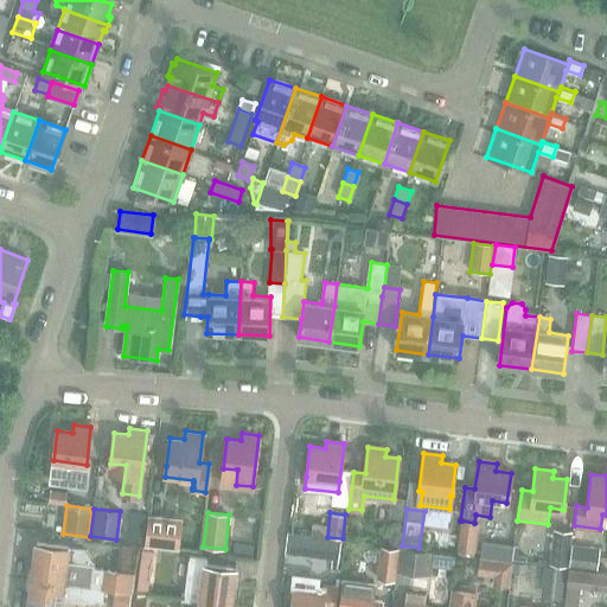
[(180,525),(164,523),(165,516),(151,513),(148,538),(178,542),(180,525)]
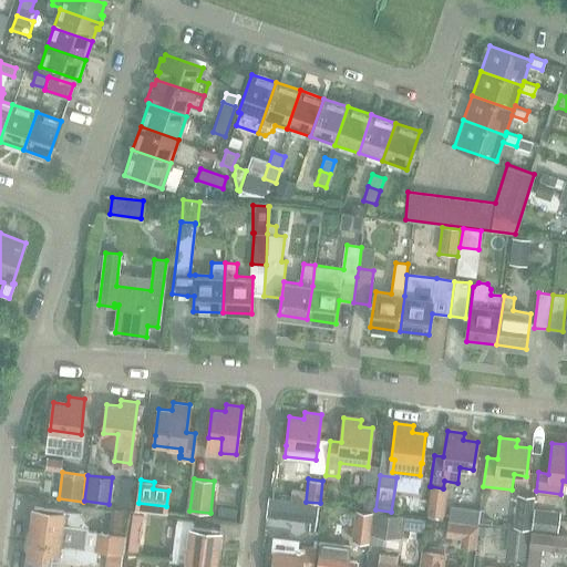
[(426,514),(442,516),(446,488),(443,488),(431,486),(426,514)]
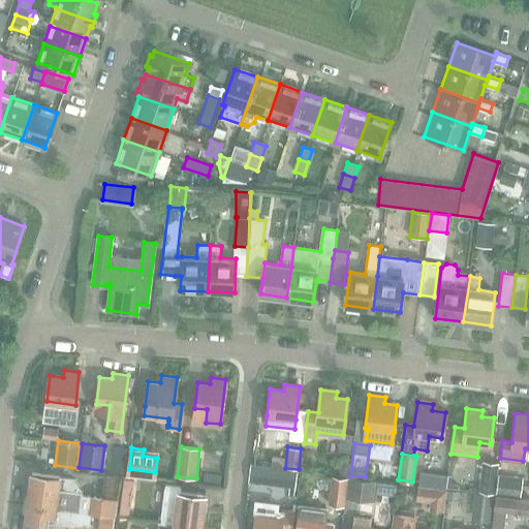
[(478,491),(494,493),(497,464),(481,462),(478,491)]
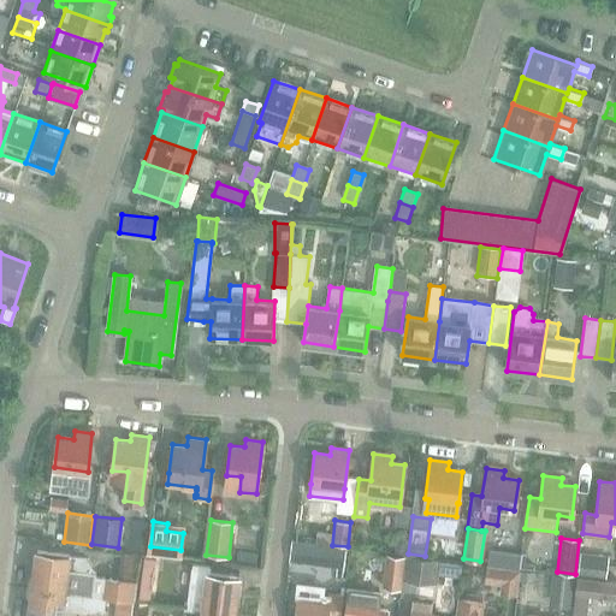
[(314,564),(317,544),(291,540),(289,561),(314,564)]
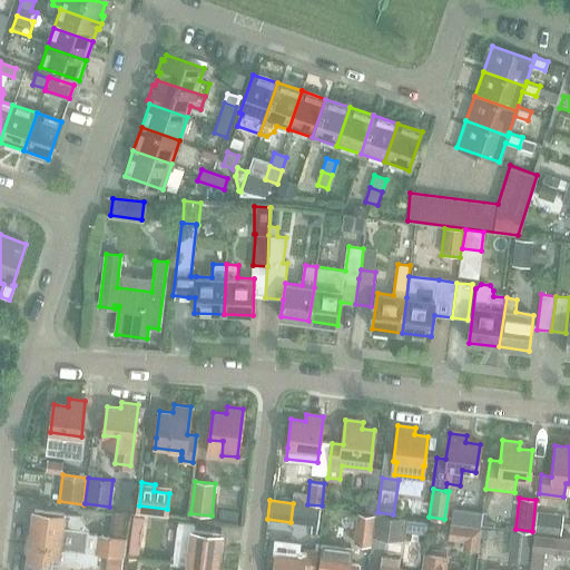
[(293,503),(291,522),(317,526),(320,507),(293,503)]
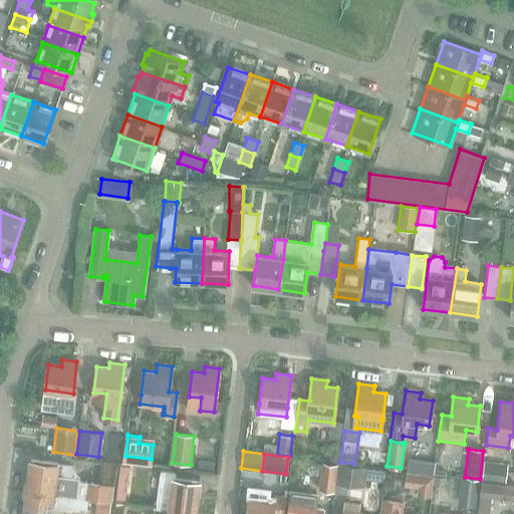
[(432,474),(433,461),(409,458),(407,471),(432,474)]
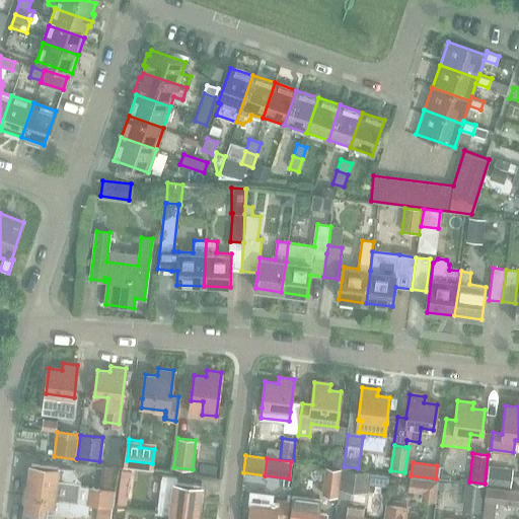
[(97,505),(112,507),(114,491),(80,487),(80,483),(71,482),(73,471),(58,469),(58,468),(31,465),(27,497),(89,504),(97,505)]
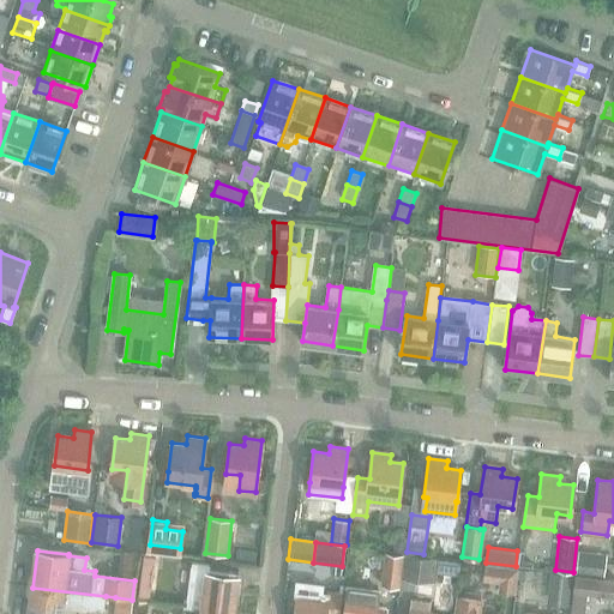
[(575,572),(602,576),(605,554),(578,551),(575,572)]
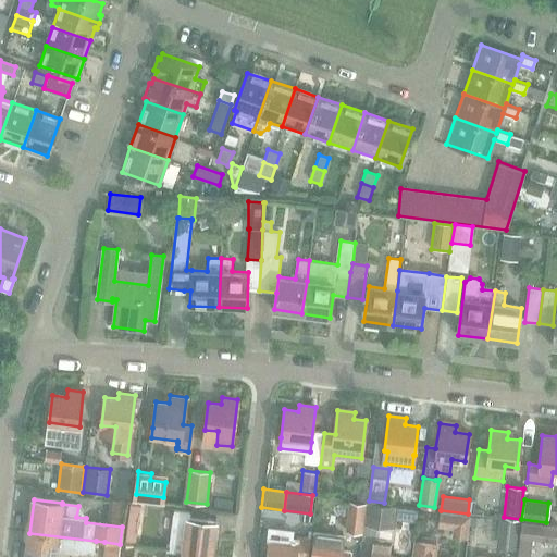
[(367,503),(363,524),(394,529),(396,506),(367,503)]
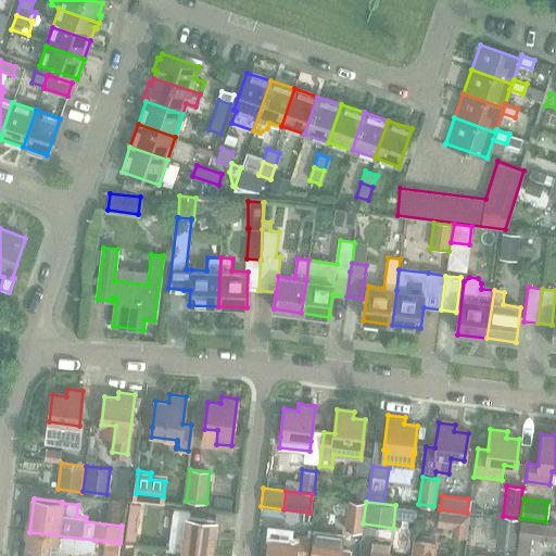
[(349,503),(345,529),(361,531),(364,505),(349,503)]
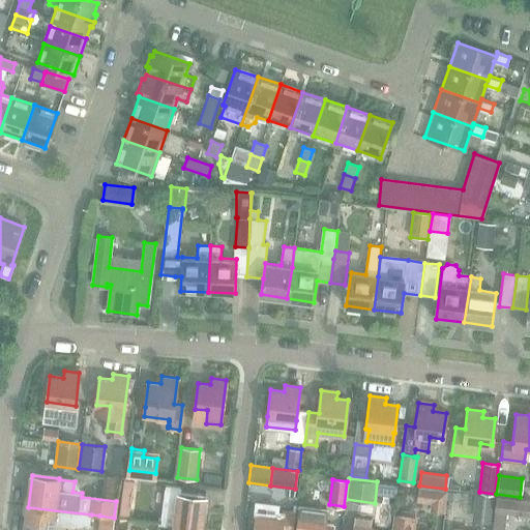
[(396,486),(378,483),(376,495),(395,497),(396,486)]
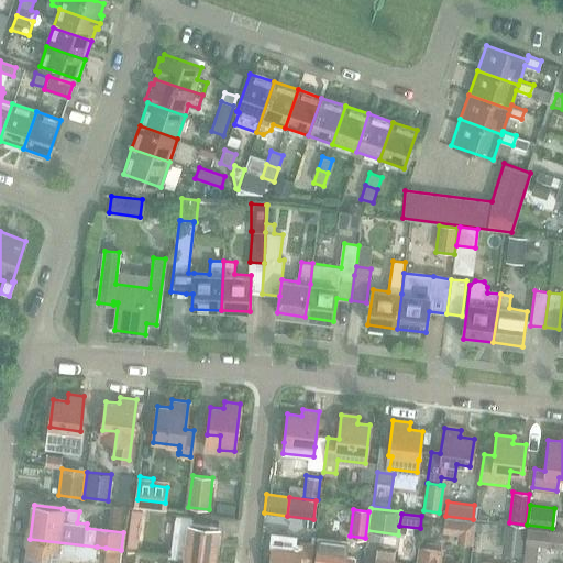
[(170,555),(170,556),(213,561),(218,528),(191,525),(191,518),(176,516),(170,555)]
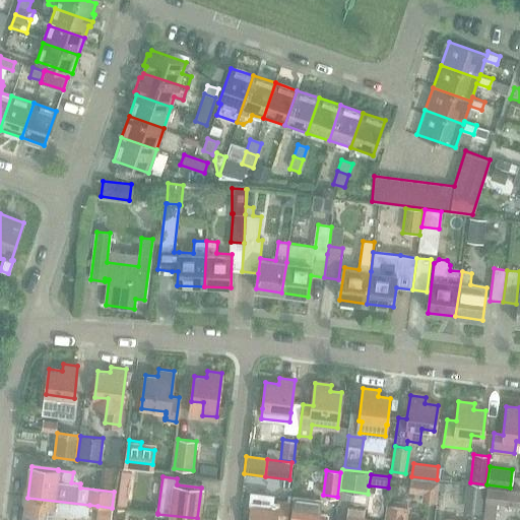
[(421,502),(436,503),(439,480),(411,477),(409,492),(423,494),(421,502)]
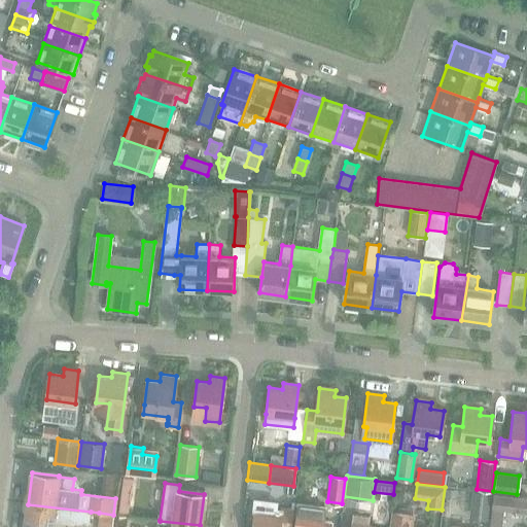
[(467,517),(488,519),(491,493),(470,491),(467,517)]
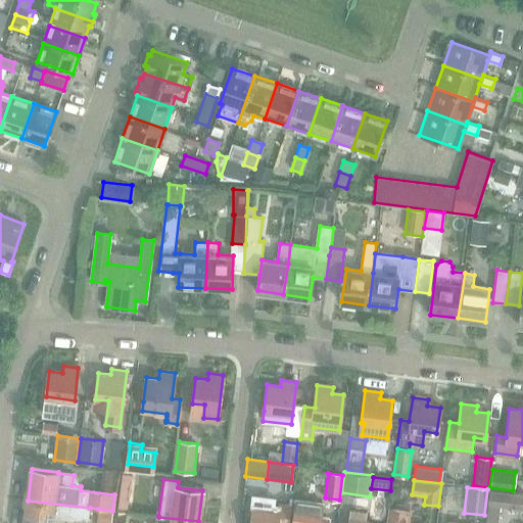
[(495,522),(498,504),(522,507),(522,493),(489,489),(484,522),(495,522)]
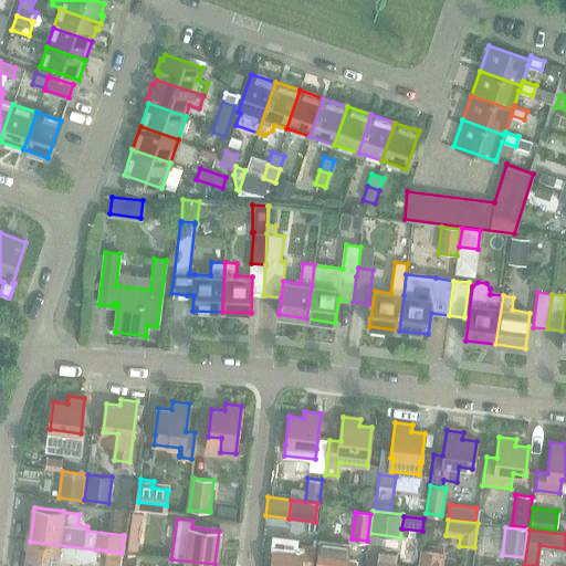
[(316,540),(312,565),(354,565),(355,562),(346,561),(348,544),(342,544),(316,540)]
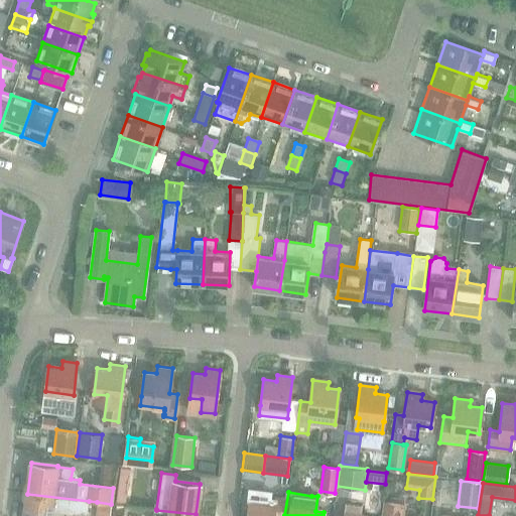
[(88,513),(89,501),(27,494),(23,515),(50,515),(51,510),(73,512),(73,511),(88,513)]
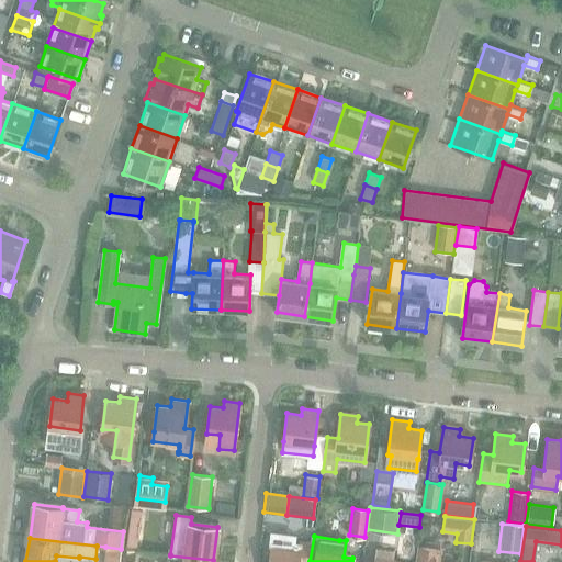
[(308,561),(312,543),(300,542),(299,549),(270,546),(267,561),(308,561)]
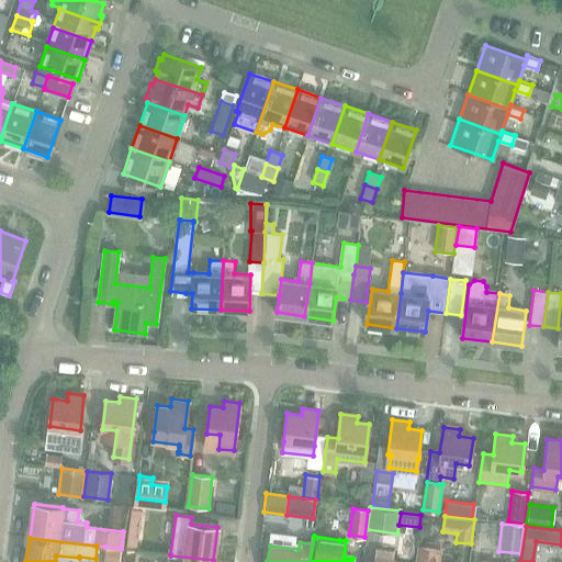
[(119,561),(121,549),(105,547),(104,561),(107,561),(119,561)]
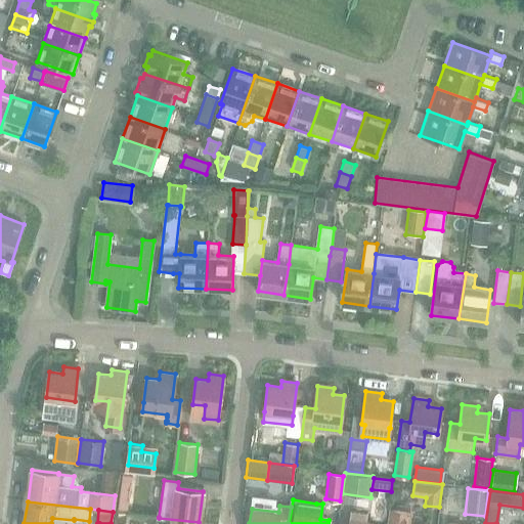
[(387,523),(407,523),(409,512),(389,510),(387,523)]
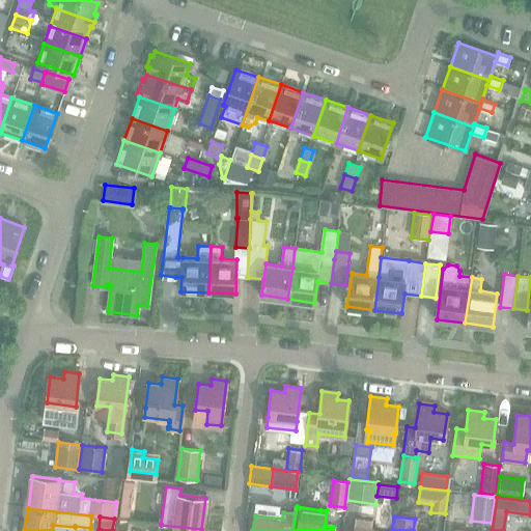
[(370,530),(372,522),(355,519),(353,530),(370,530)]
